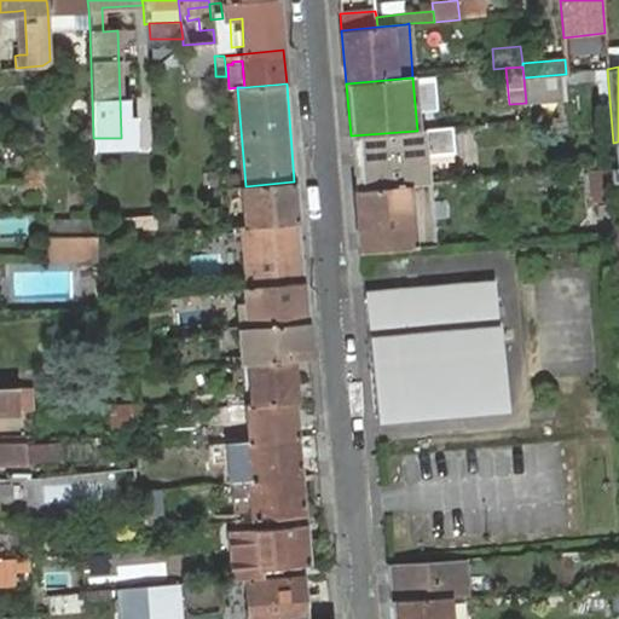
[(356,190),(408,185),(429,184),(424,129),(417,131),(351,136),(356,190)]
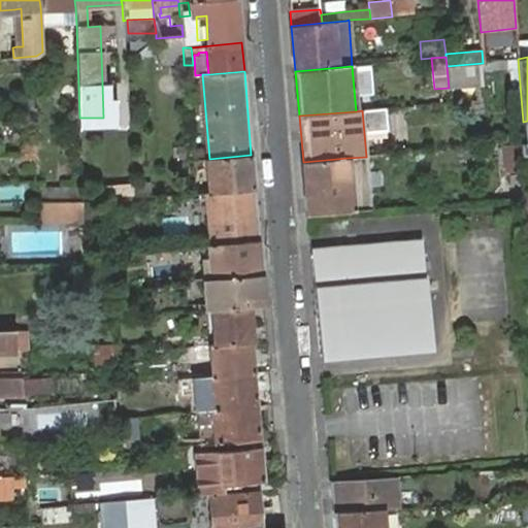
[(525,143),(519,143),(520,154),(527,153),(527,121),(523,122),(525,143)]
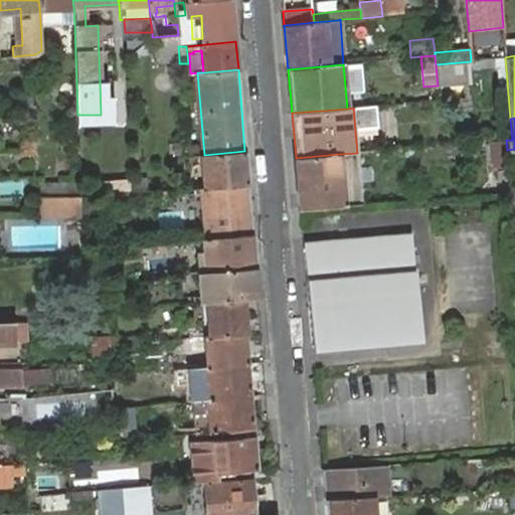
[(26,151),(35,150),(35,139),(25,139),(26,151)]
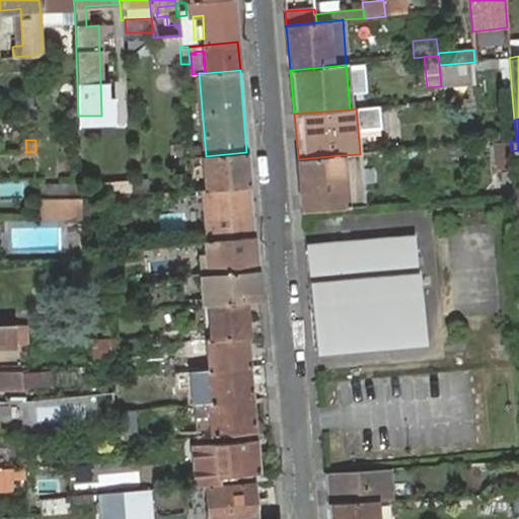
[(497,170),(512,170),(511,151),(510,141),(496,143),(497,170)]
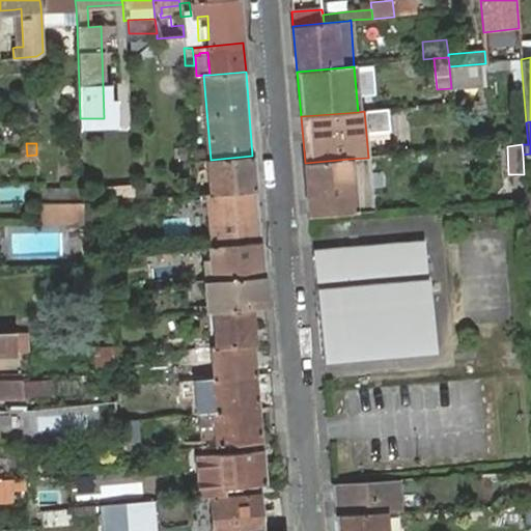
[(211,160),(210,160),(212,193),(255,190),(252,156),(211,160)]
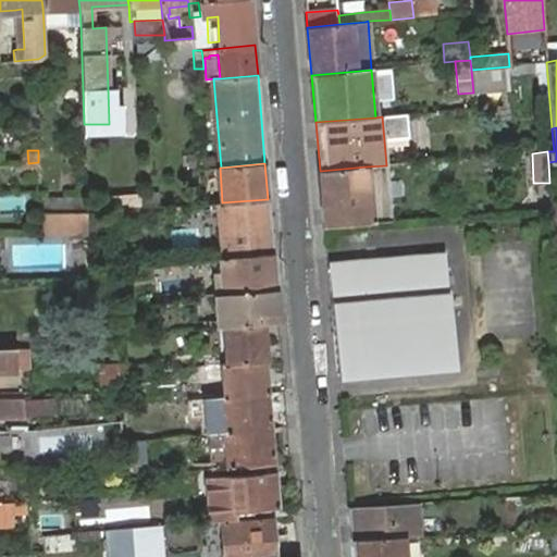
[(386,165),(367,166),(320,171),(324,225),(370,222),(390,220),(388,198),(383,199),(382,183),(387,183),(386,165)]
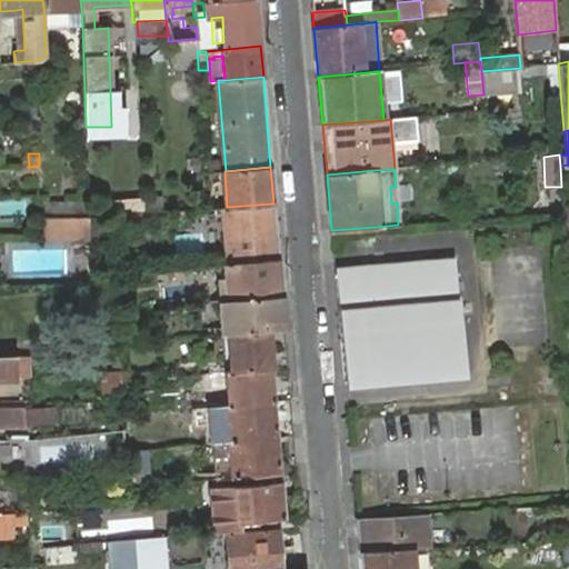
[(145,199),(145,211),(163,210),(163,199),(145,199)]
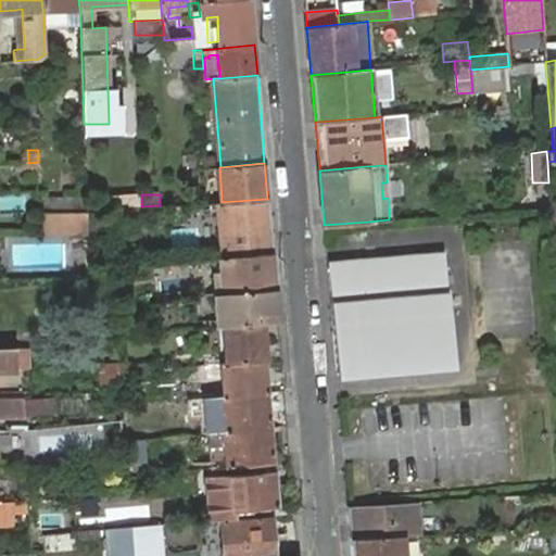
[(86,212),(86,199),(38,199),(38,212),(86,212)]
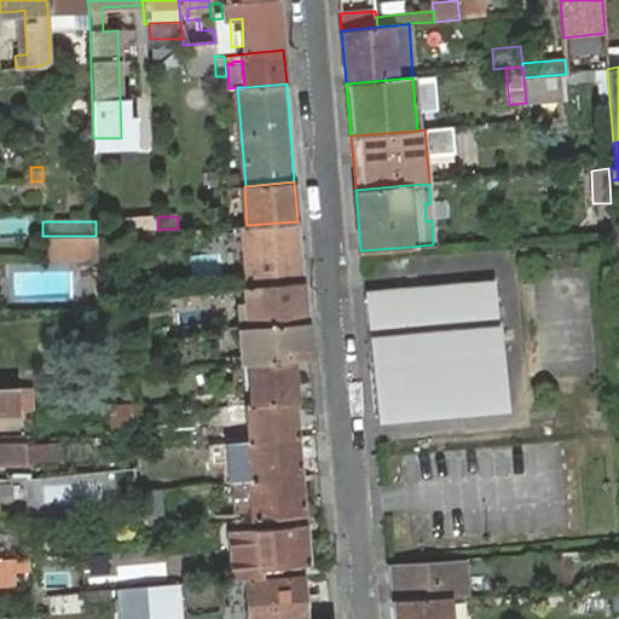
[(247,225),(238,226),(244,287),(304,282),(298,221),(247,225)]
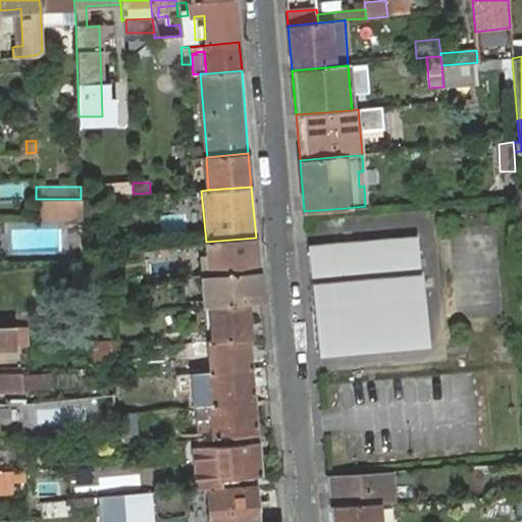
[(81,199),(36,199),(35,216),(81,217),(81,199)]
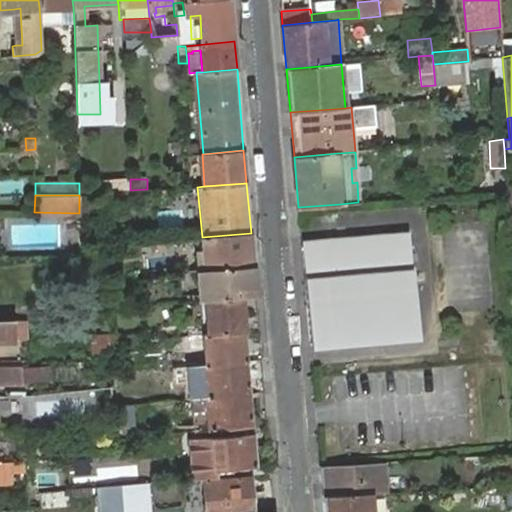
[(202,237),(193,238),(196,271),(253,266),(251,233),(202,237)]
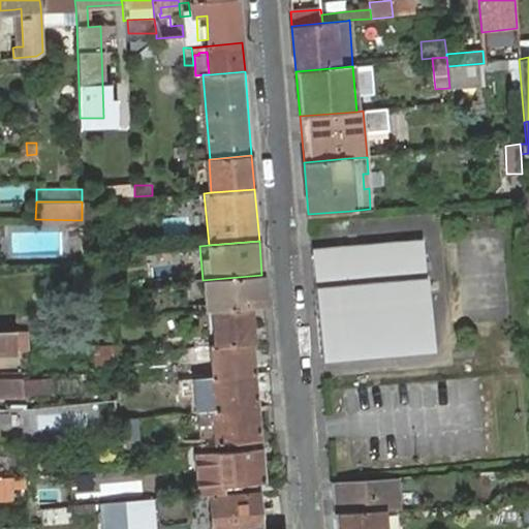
[(423,243),(314,252),(321,355),(432,346),(423,243)]
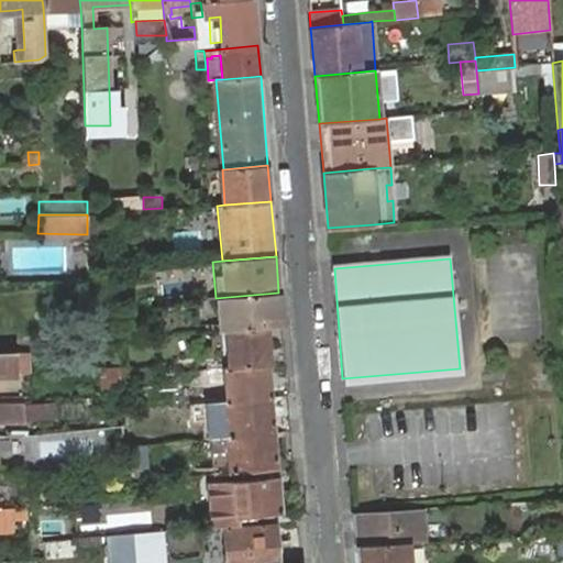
[(282,324),(278,293),(216,298),(219,330),(220,330),(225,330),(265,327),(282,324)]
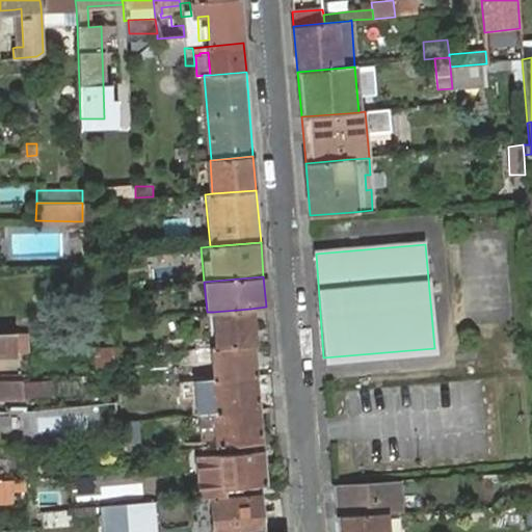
[(253,329),(250,309),(213,312),(214,335),(215,342),(215,347),(254,344),(253,339),(253,329)]
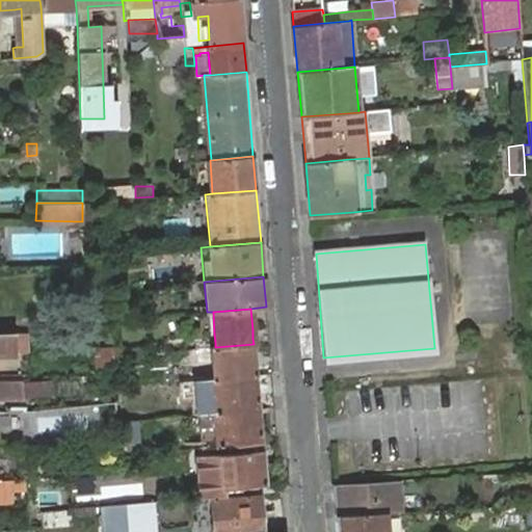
[(9,333),(0,333),(0,352),(9,353),(9,333)]
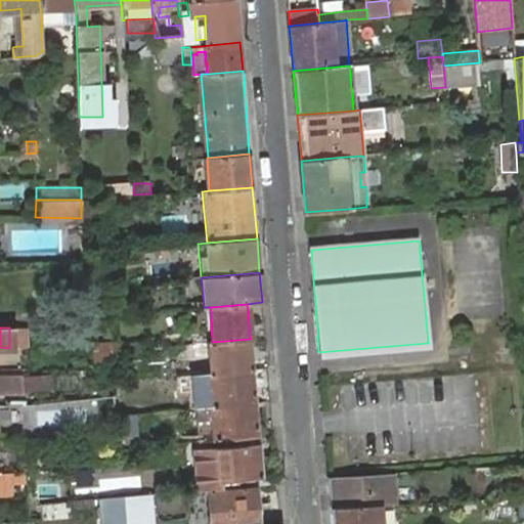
[(253,368),(250,339),(212,342),(208,343),(204,343),(192,344),(194,368),(202,368),(202,374),(253,368)]
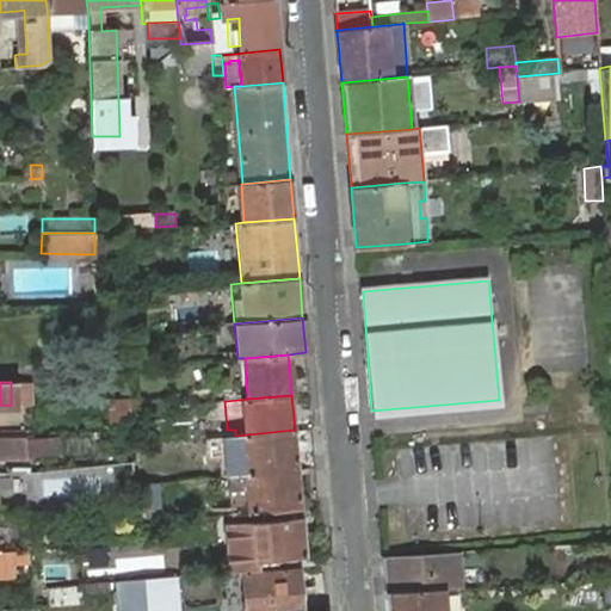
[(130,409),(130,400),(111,401),(113,431),(131,431),(130,409)]
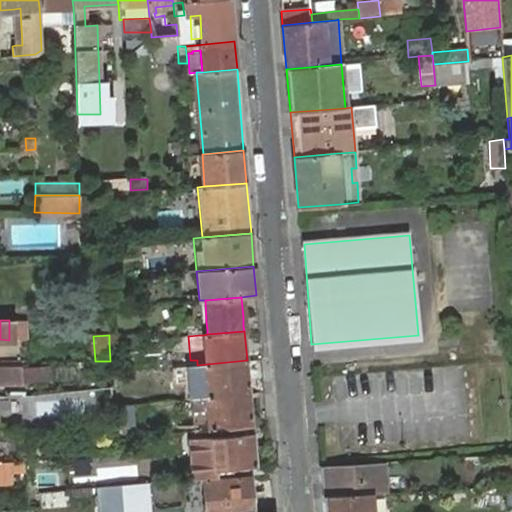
[(247,367),(247,360),(197,365),(188,366),(188,377),(199,376),(204,375),(204,382),(205,393),(206,397),(249,393),(247,367)]
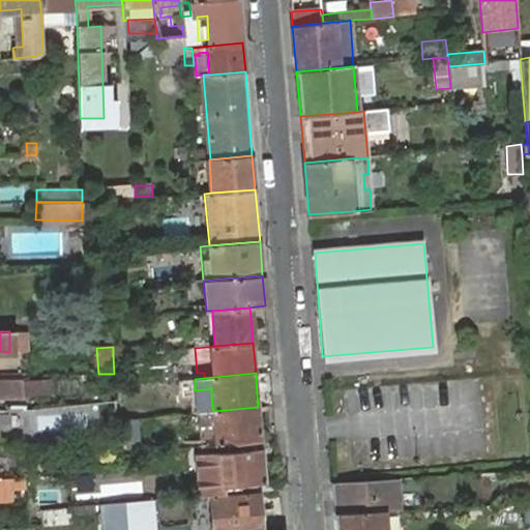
[(0,393),(23,393),(22,379),(0,379),(0,393)]
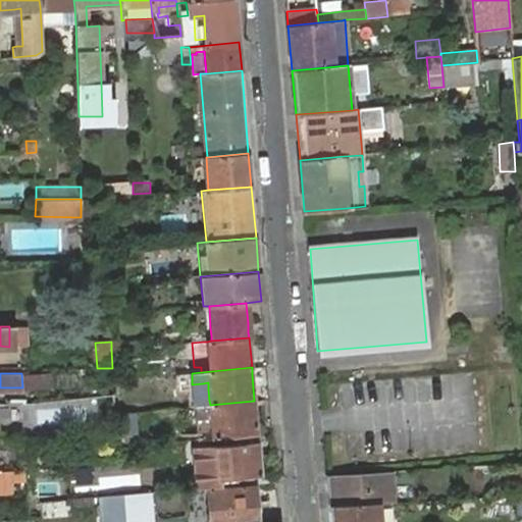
[(121,395),(114,396),(116,412),(122,412),(121,395)]
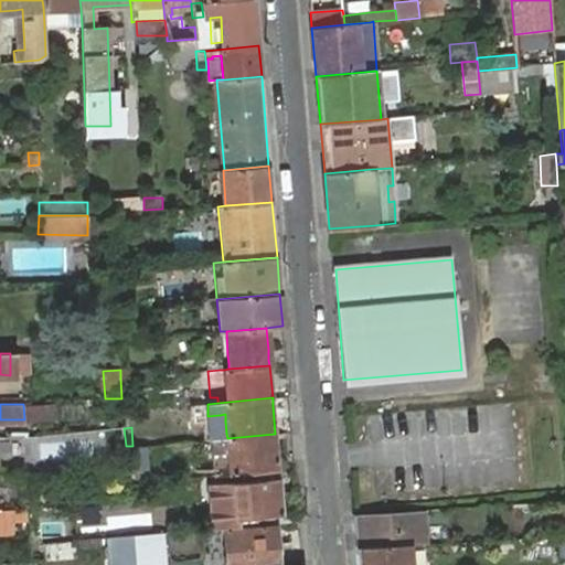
[(276,441),(275,434),(227,438),(210,439),(211,452),(223,451),(228,450),(228,457),(230,469),(231,473),(278,469),(276,441)]
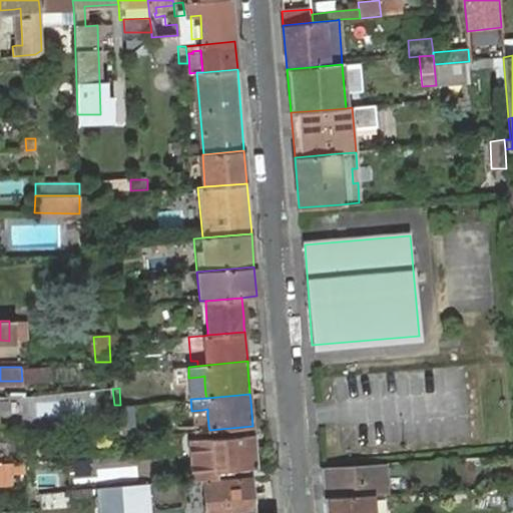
[(0,432),(1,433),(21,432),(21,425),(1,425),(0,425),(0,432)]
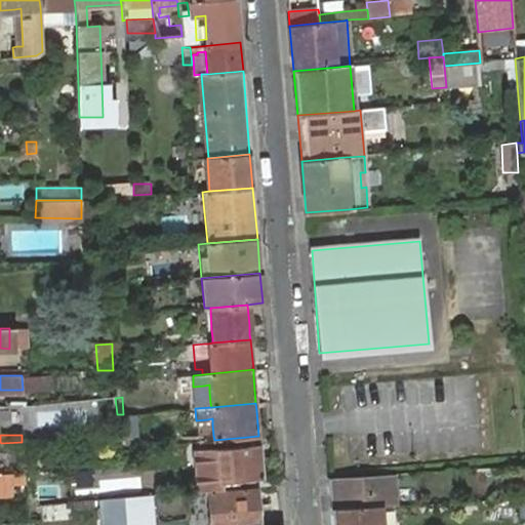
[(254,478),(261,478),(258,443),(215,447),(204,448),(207,490),(218,489),(255,486),(254,478)]
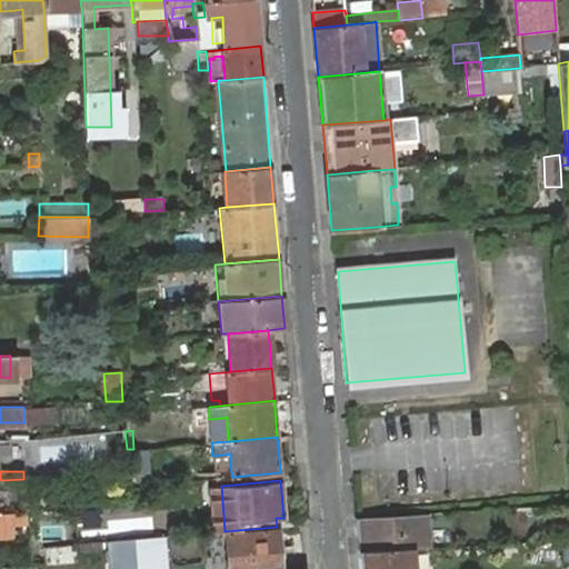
[(221,486),(209,487),(213,532),(225,531),(221,486)]
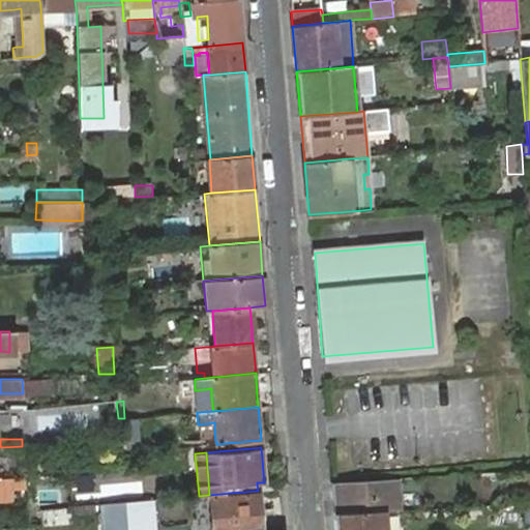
[(27,488),(27,477),(24,478),(0,477),(0,500),(12,500),(12,489),(27,488)]
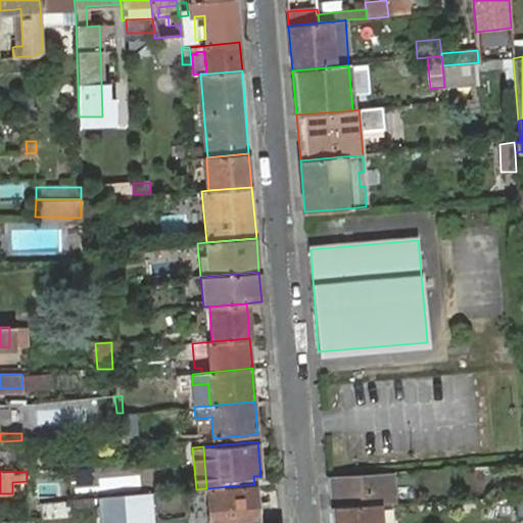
[(379,504),(394,503),(392,472),(327,477),(330,506),(379,504)]
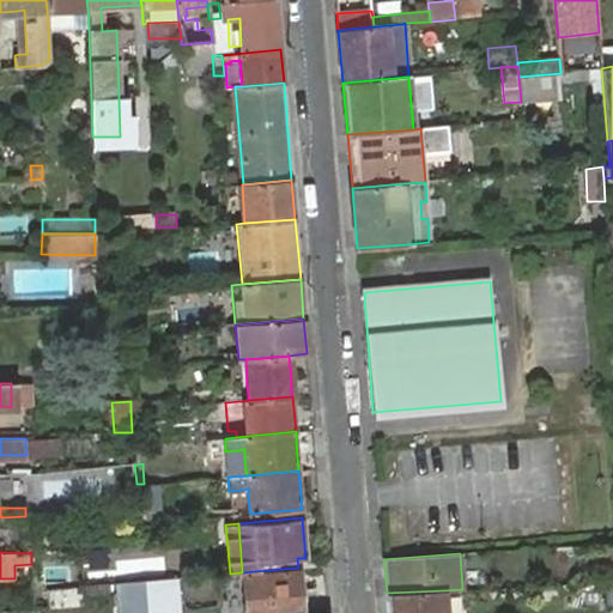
[(298,571),(243,576),(247,612),(240,612),(238,612),(301,612),(301,598),(299,588),(298,571)]
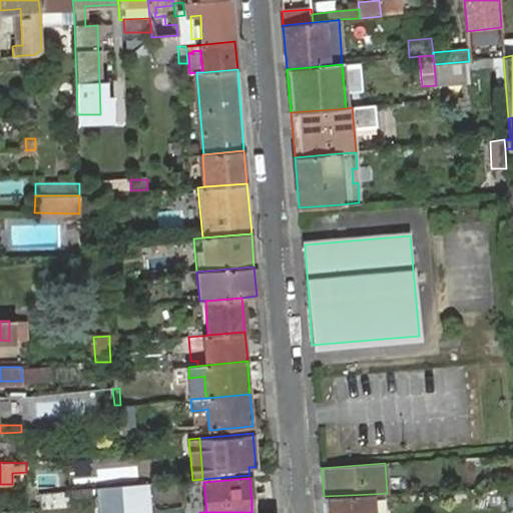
[(200,512),(206,512),(203,482),(197,482),(200,512)]
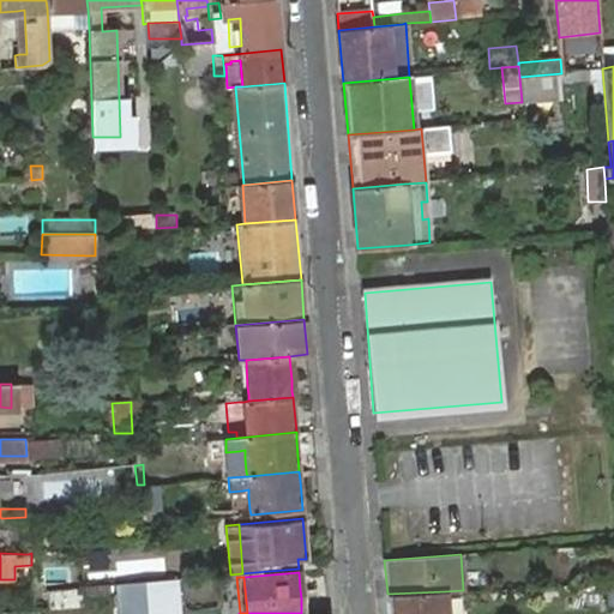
[(179,613),(178,579),(146,582),(149,613),(179,613)]
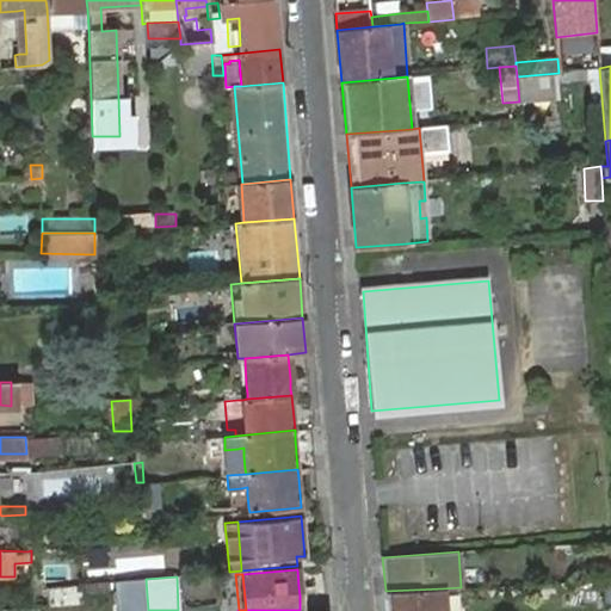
[(148,610),(146,579),(141,579),(116,581),(118,610),(148,610)]
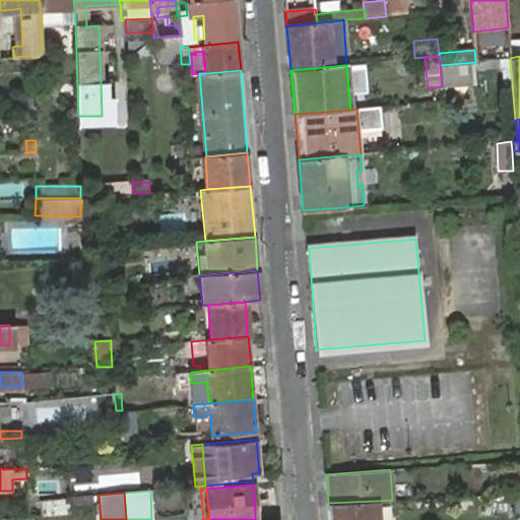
[(519,513),(519,494),(513,493),(511,512),(519,513)]
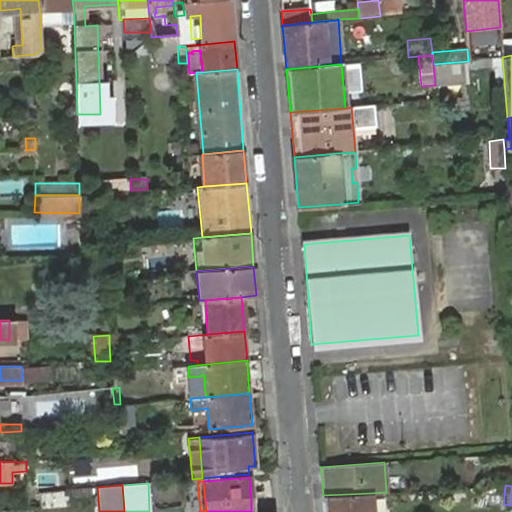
[(71,511),(69,490),(39,492),(41,509),(40,511),(71,511)]
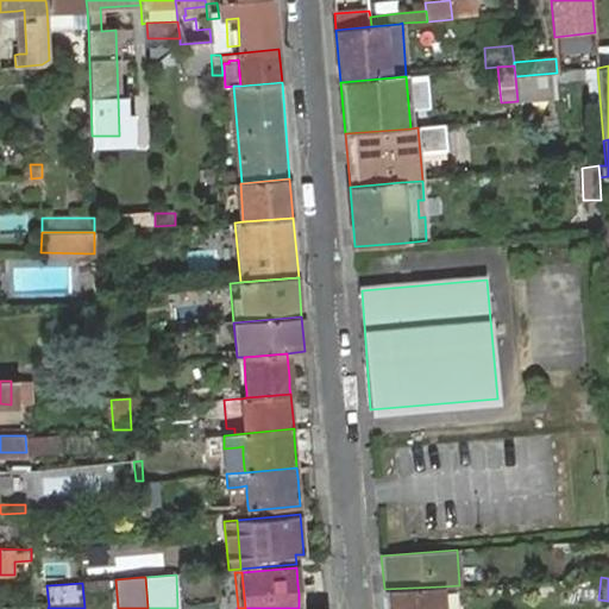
[(385,608),(443,608),(441,586),(384,589),(385,608)]
